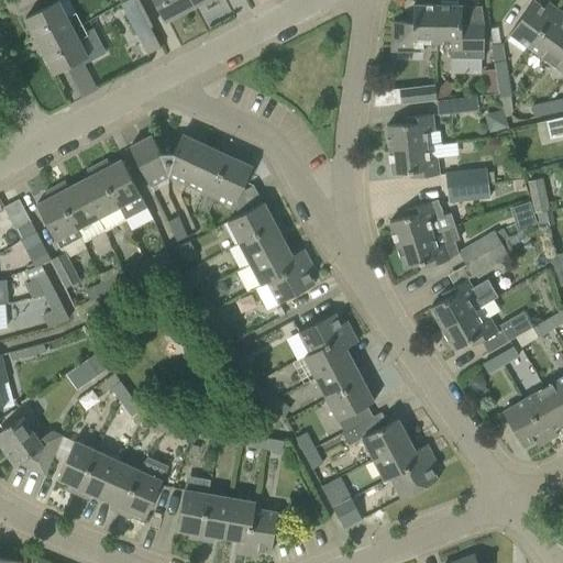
[(125,0),(121,3),(136,34),(153,26),(139,0),(125,0)]
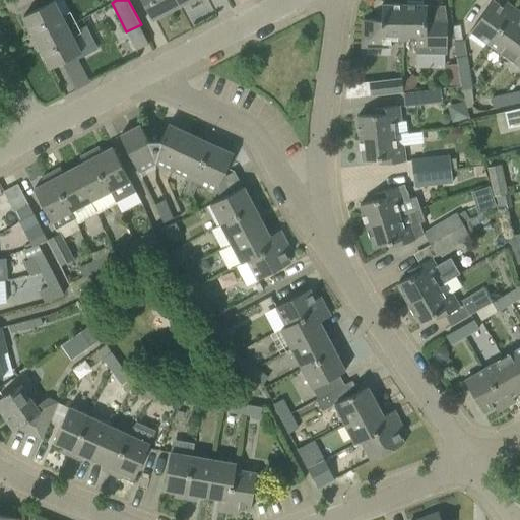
[(179,4),(176,0),(143,0),(153,17),(179,4)]
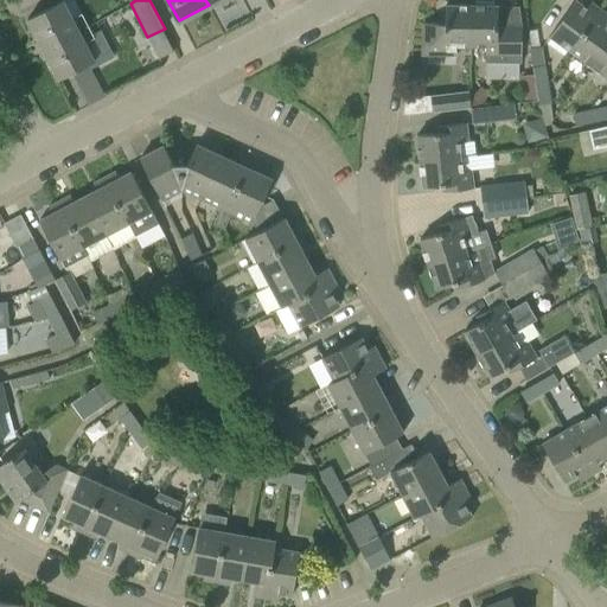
[(549,36),(570,51),(600,10),(589,2),(586,8),(574,0),(549,36)]
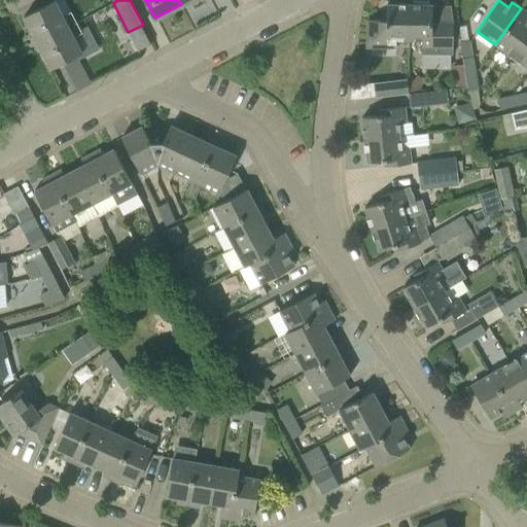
[(54,1),(24,16),(37,43),(76,23),(70,11),(62,16),(54,1)]
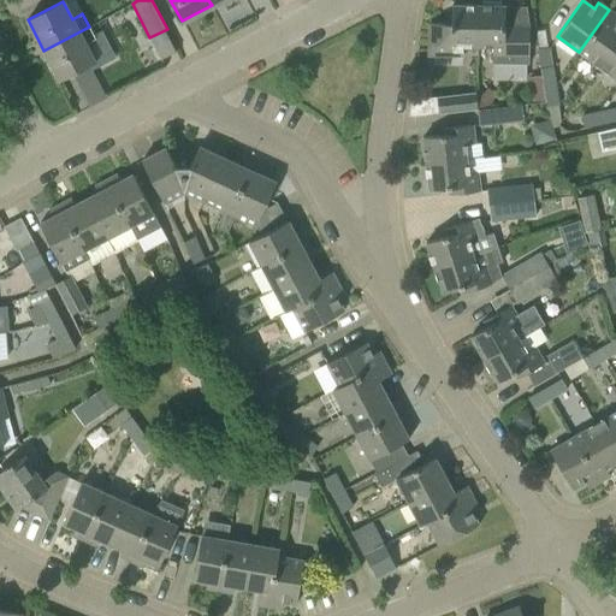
[(529,49),(529,25),(504,25),(504,6),(499,6),(501,1),(481,1),(481,6),(478,6),(478,46),(491,46),(491,57),(492,57),(492,63),(528,64),(529,49)]
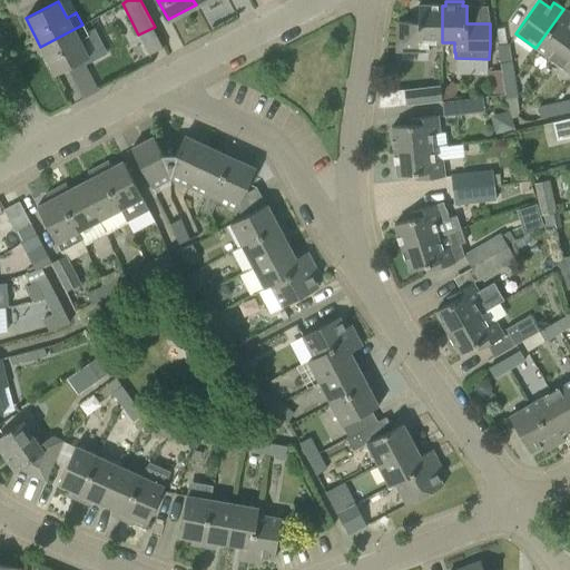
[(429,42),(442,42),(442,6),(418,6),(418,22),(396,22),(396,51),(429,52),(429,42)]
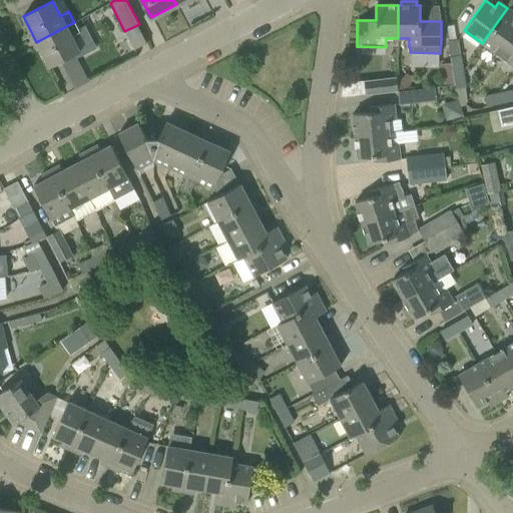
[(482,43),(499,56),(512,36),(512,19),(512,17),(512,12),(507,8),(482,43)]
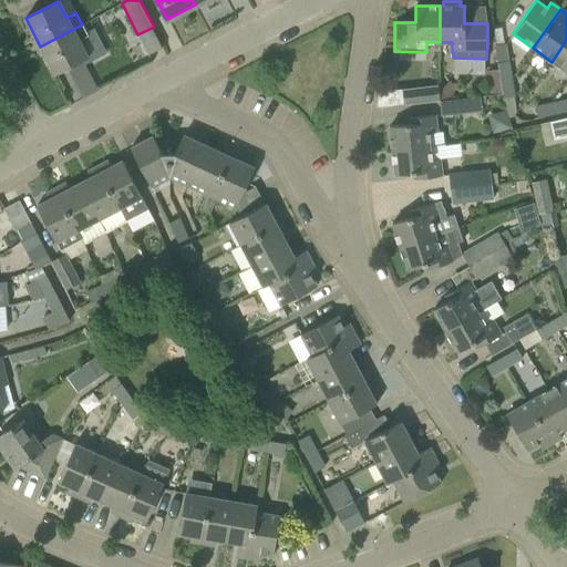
[(82,24),(40,47),(54,74),(88,57),(79,40),(88,35),(82,24)]
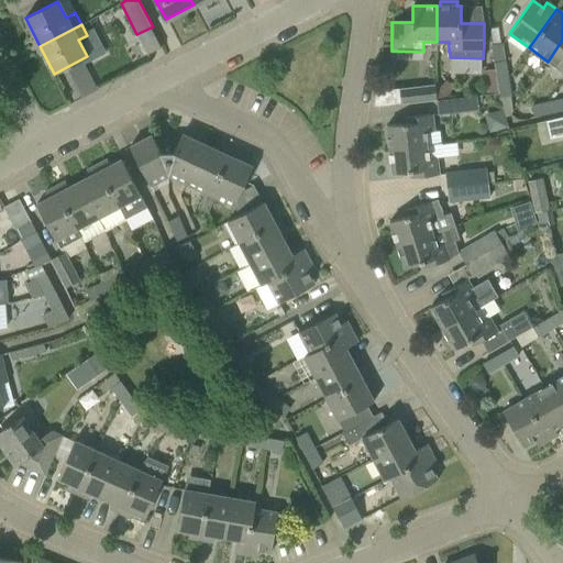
[(562,40),(548,62),(562,72),(562,40)]
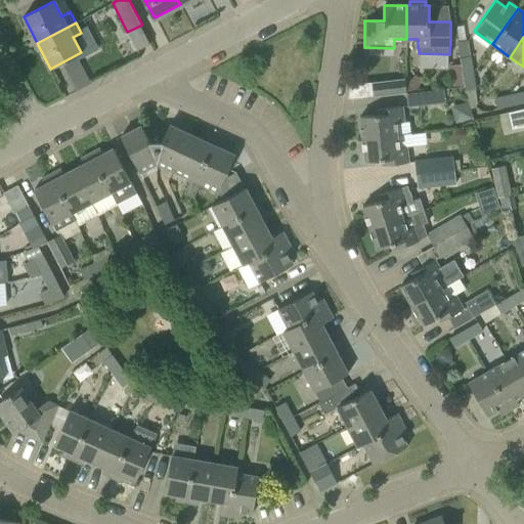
[(468,38),(456,40),(460,56),(471,55),(468,38)]
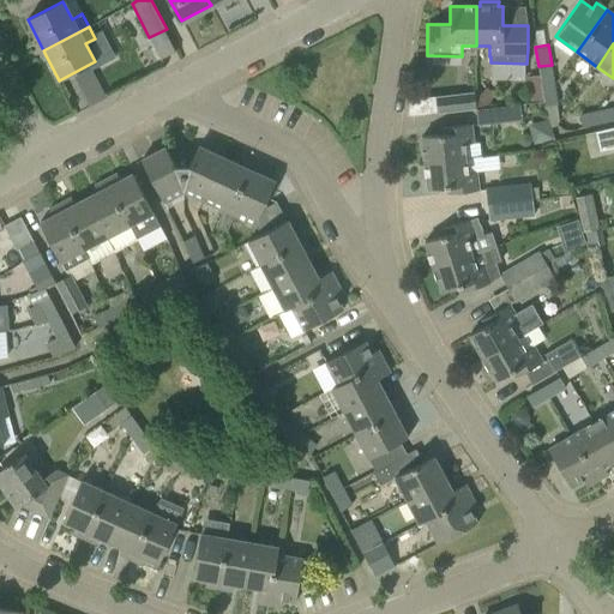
[(552,65),(539,66),(541,85),(554,83),(552,65)]
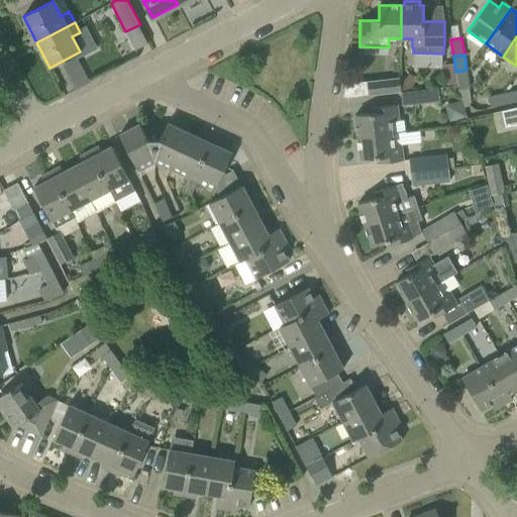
[(65,92),(87,80),(75,57),(53,69),(65,92)]
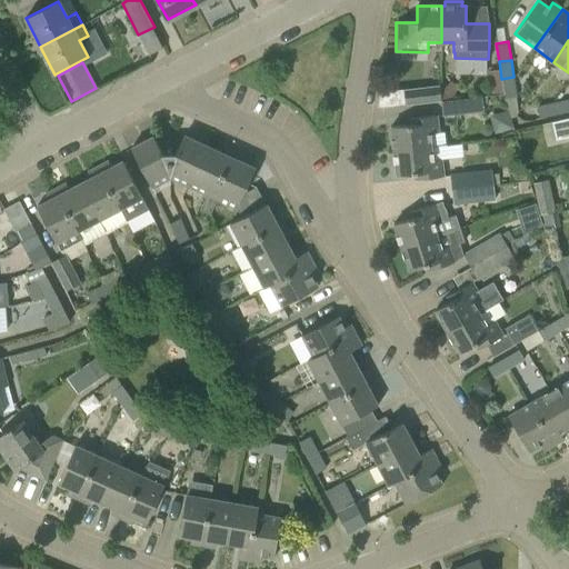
[(513,77),(501,79),(503,97),(516,95),(513,77)]
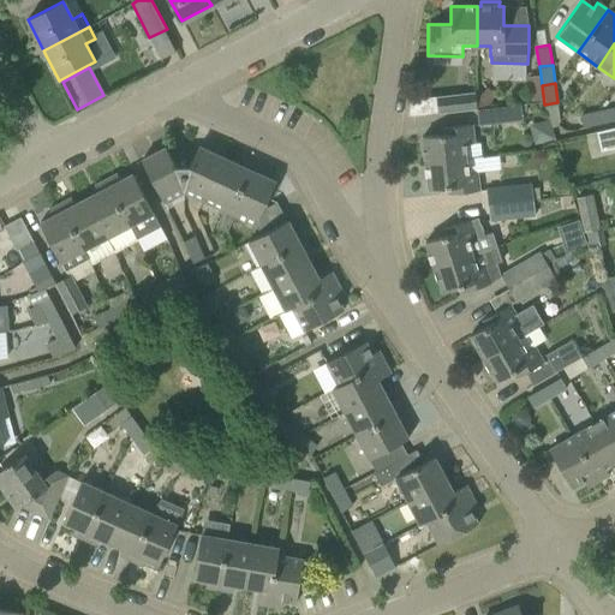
[(476,108),(475,91),(436,95),(437,113),(476,108)]
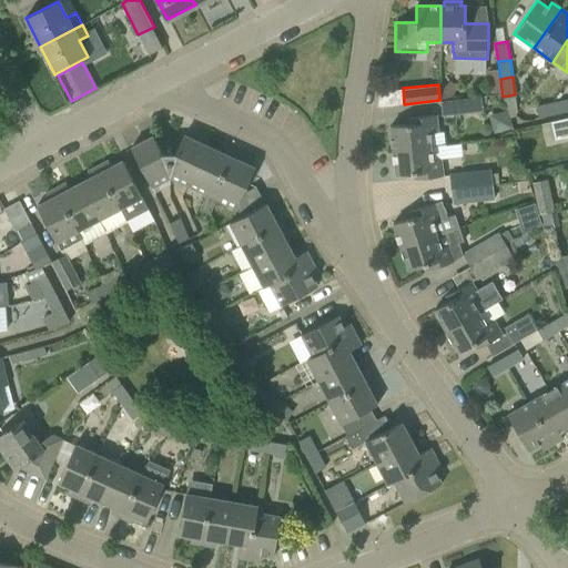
[(482,110),(480,95),(467,97),(439,100),(442,114),(469,111),(482,110)]
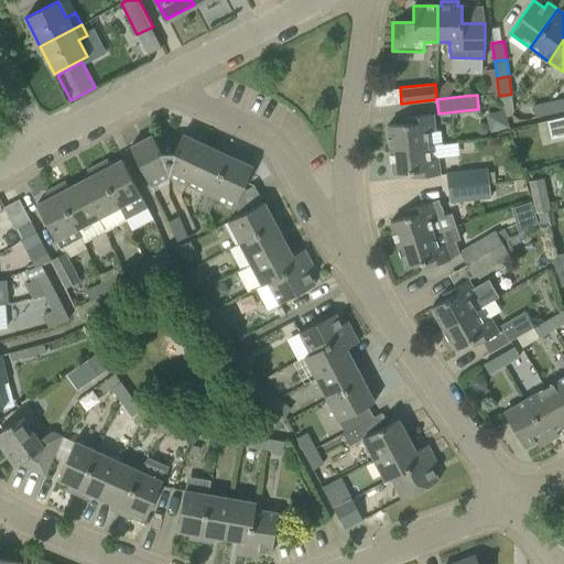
[(563,110),(563,98),(549,101),(552,114),(563,110)]
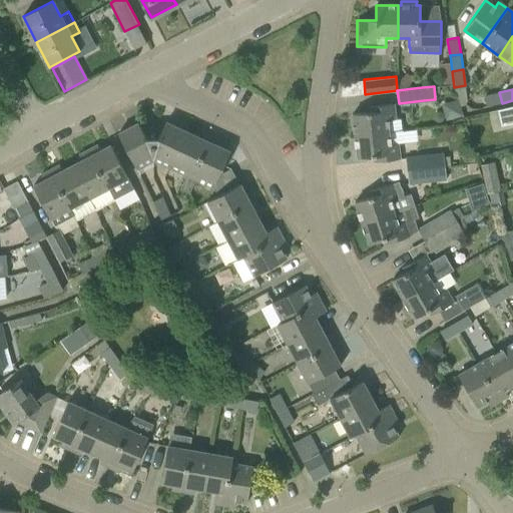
[(502,103),(499,92),(484,95),(486,107),(502,103)]
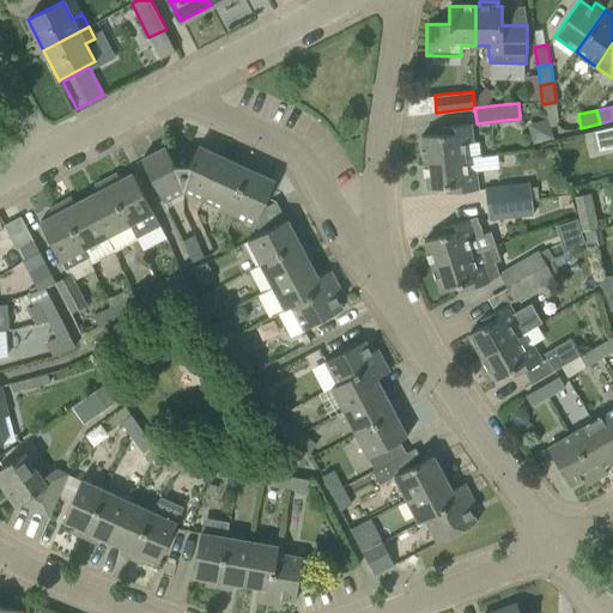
[(420,137),(424,163),(480,157),(479,143),(473,144),(471,125),(438,128),(439,134),(420,137)]
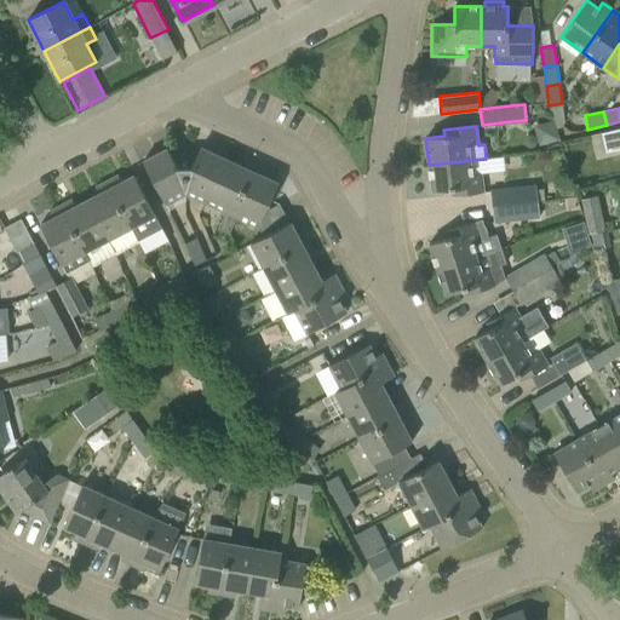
[(619,128),(601,133),(606,153),(619,149),(619,128)]
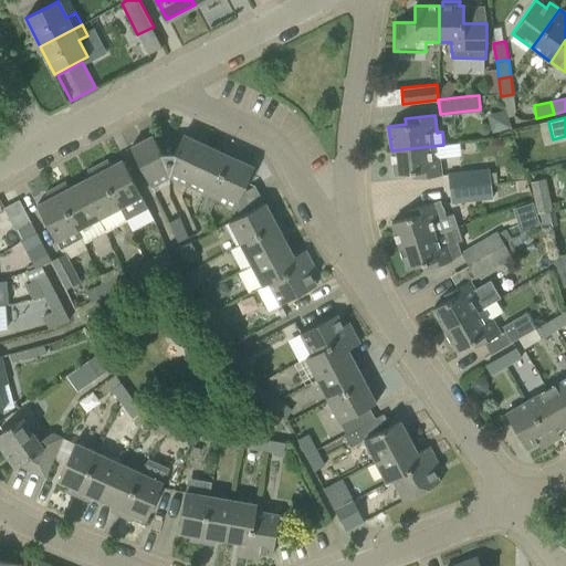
[(167,140),(168,177),(205,195),(198,209),(208,213),(215,199),(234,208),(244,188),(253,167),(182,135),(180,140),(167,140)]
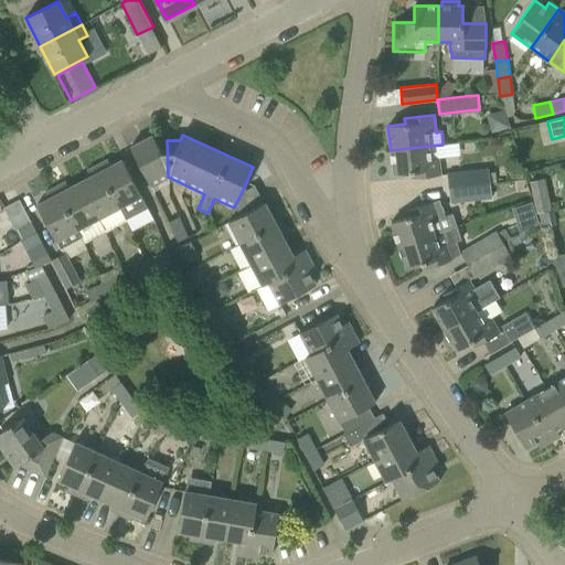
[(150,185),(168,177),(167,140),(155,141),(152,136),(130,147),(150,185)]
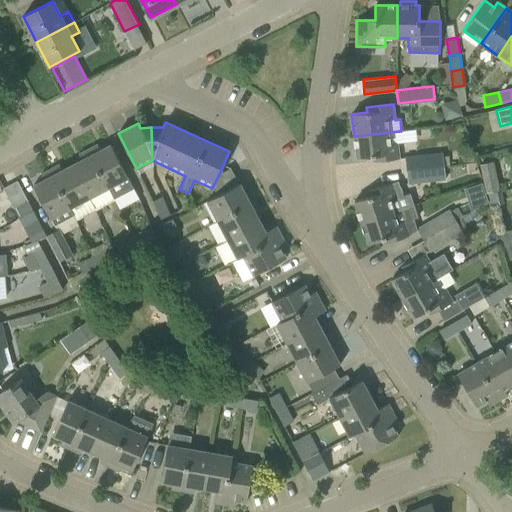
[(401,131),(354,136),(356,158),(372,156),(373,162),(398,159),(397,143),(402,142),(401,131)]
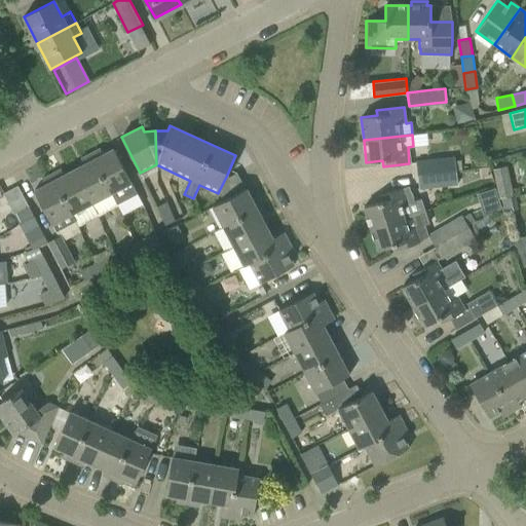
[(100,149),(90,154),(117,203),(137,193),(113,149),(103,154),(100,149)]
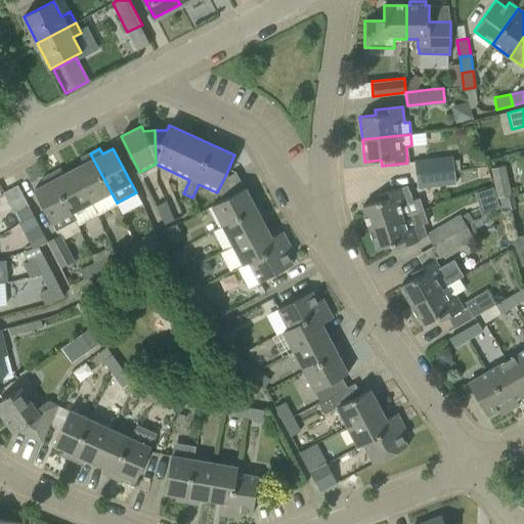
[(83,164),(73,169),(97,215),(117,205),(116,204),(117,203),(90,154),(80,159),(83,164)]
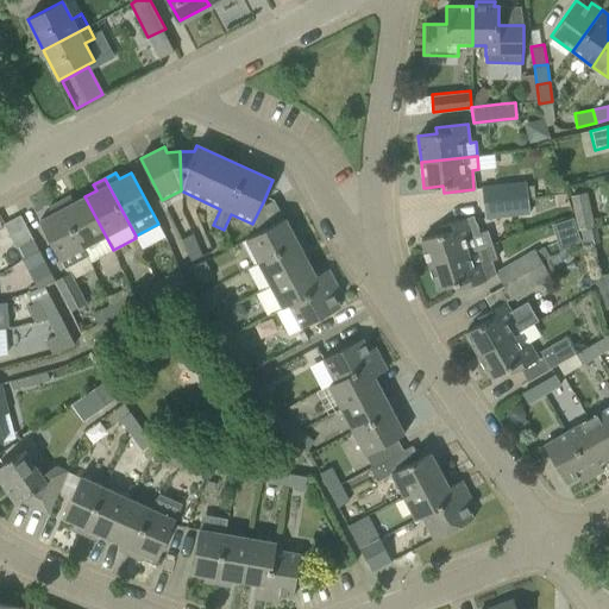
[(483,202),(514,199),(528,198),(526,182),(481,188),(483,202)]
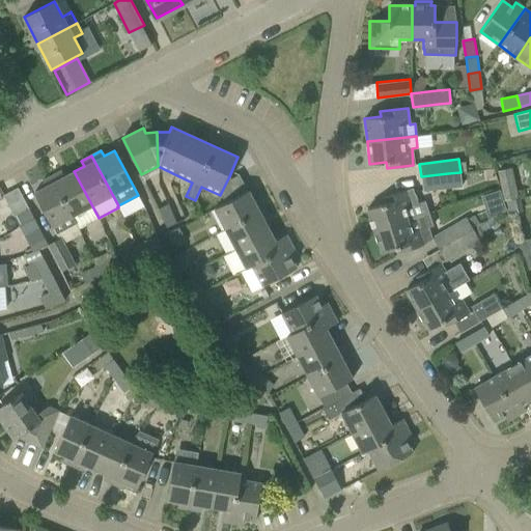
[(61,171),(51,176),(76,223),(79,228),(99,218),(74,171),(64,176),(61,171)]
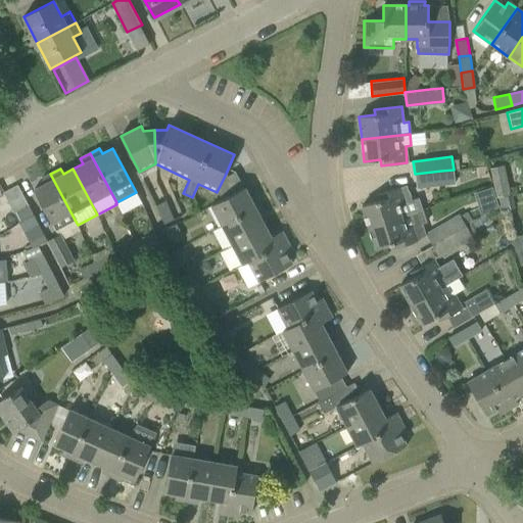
[(454,170),(441,171),(415,174),(416,188),(456,184),(454,170)]
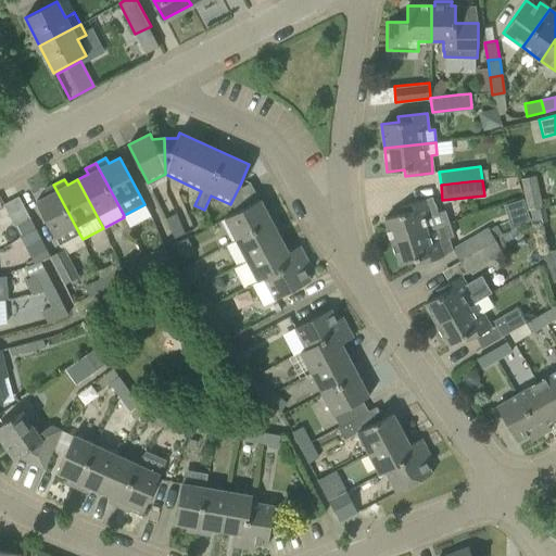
[(79,234),(53,185),(43,190),(47,196),(36,202),(54,237),(55,237),(59,244),(79,234)]
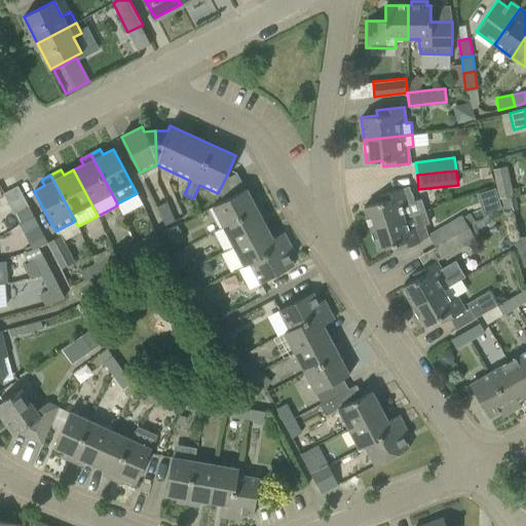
[(511,181),(497,184),(500,198),(514,195),(511,181)]
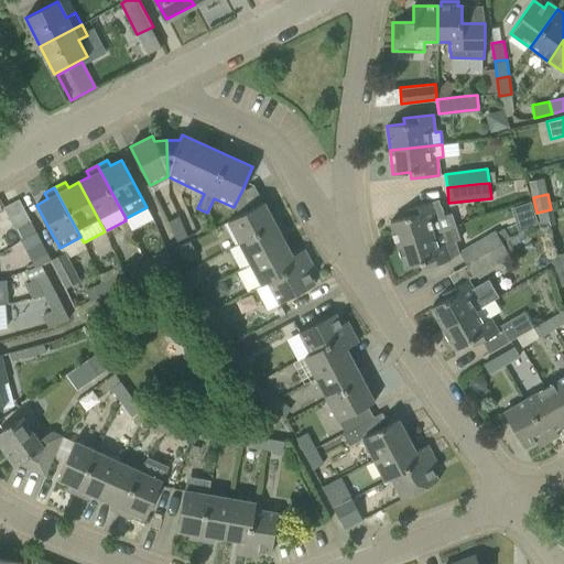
[(390,223),(398,246),(455,226),(451,214),(443,216),(438,199),(432,202),(404,210),(407,217),(390,223)]
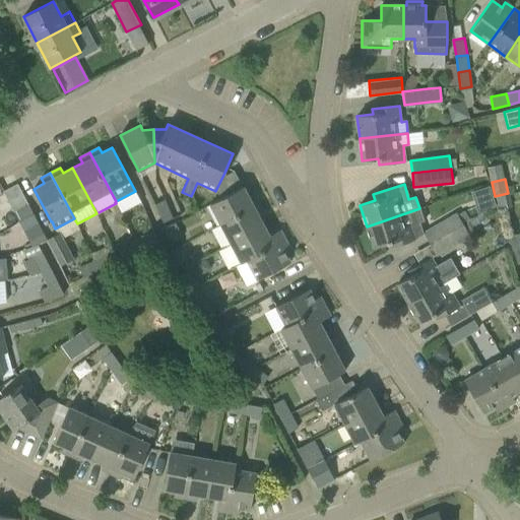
[(209,204),(220,223),(259,203),(254,194),(249,197),(243,187),(209,204)]
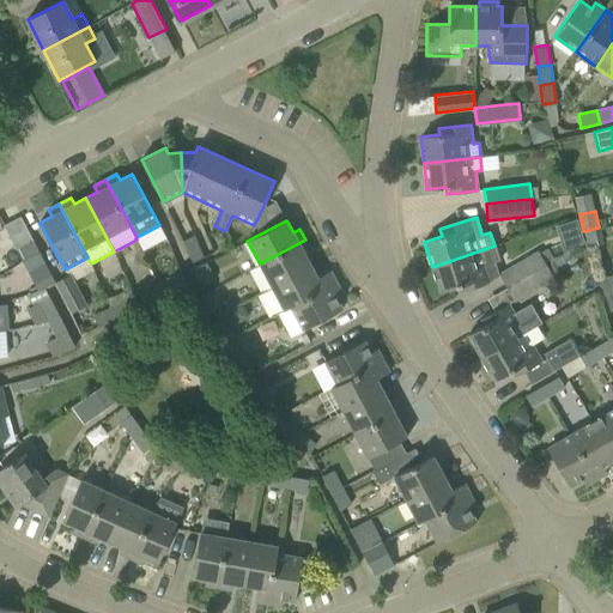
[(182,241),(192,262),(204,256),(194,235),(182,241)]
